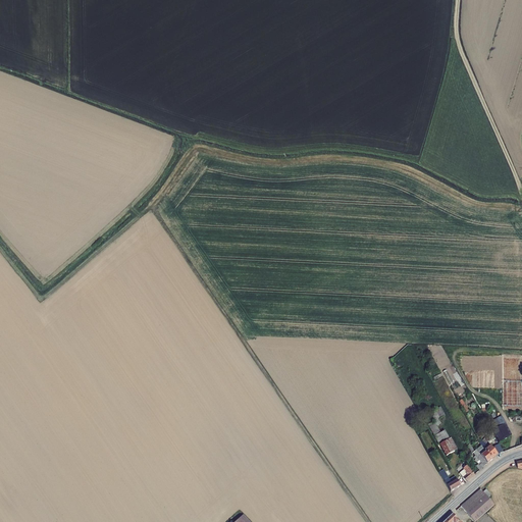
[(445,456),(457,451),(447,429),(440,432),(437,426),(441,424),(438,419),(445,416),(440,407),(429,412),(433,422),(429,424),(445,456)]
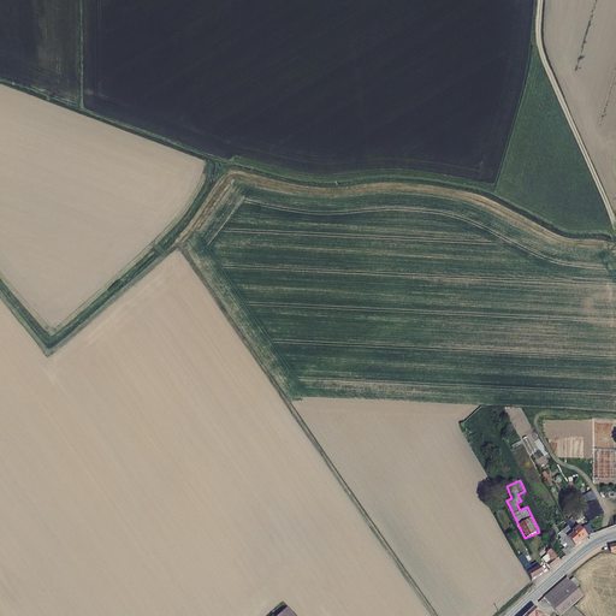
[(576,498),(587,522),(603,515),(592,491),(576,498)]
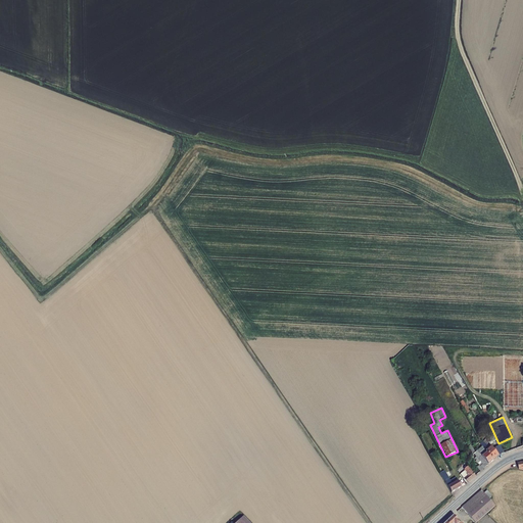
[(492,457),(504,453),(501,445),(496,447),(494,444),(491,445),(487,438),(484,441),(485,443),(492,457)]
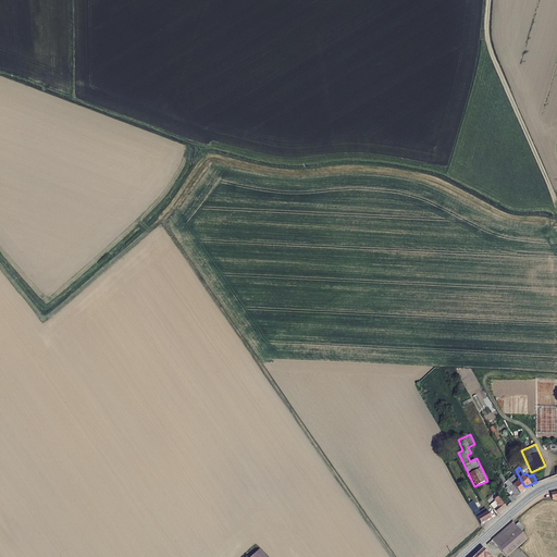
[(524,486),(517,472),(512,475),(515,480),(512,481),(518,491),(524,486)]
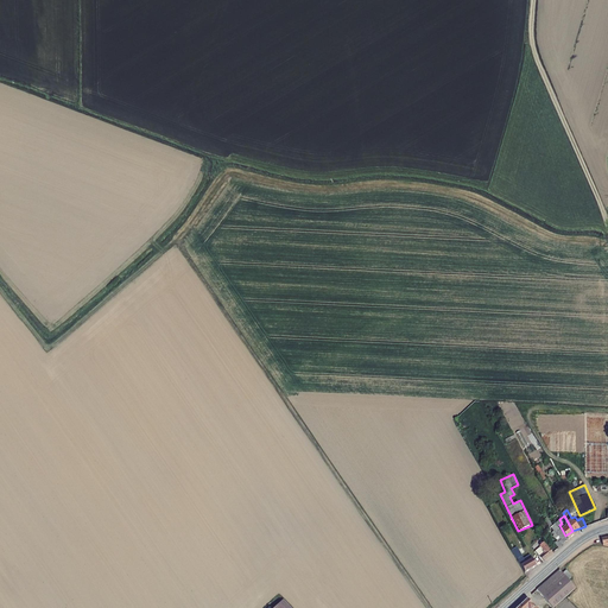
[(543,557),(552,549),(548,543),(543,538),(538,542),(539,543),(533,548),(543,557)]
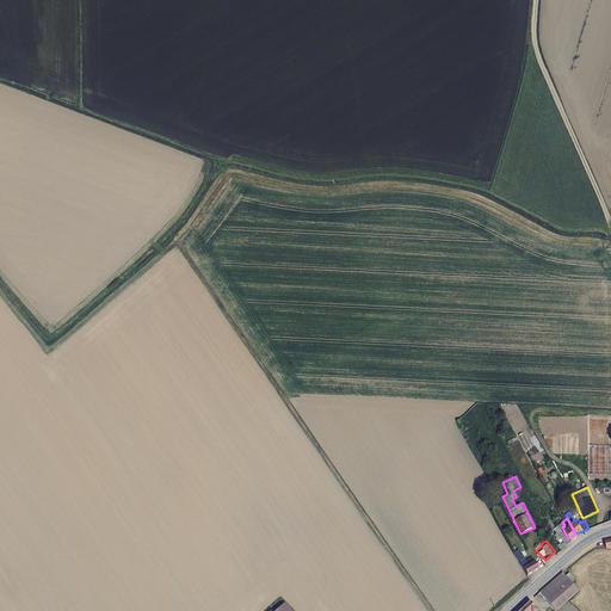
[(516,554),(517,557),(525,572),(537,565),(531,554),(525,557),(524,554),(526,553),(524,549),(516,554)]
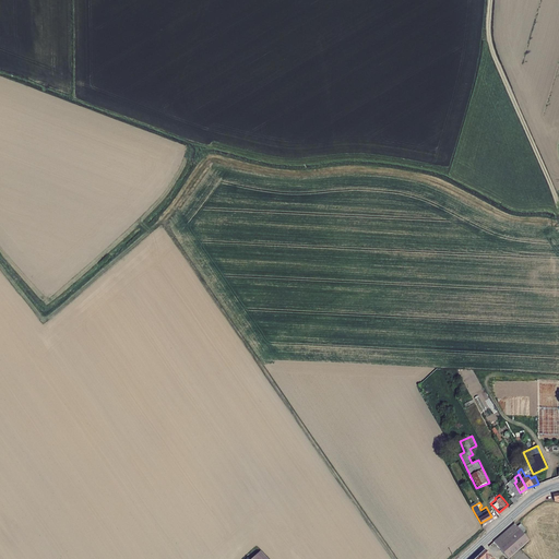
[(530,539),(523,533),(518,527),(514,523),(494,543),(509,558),(530,539)]
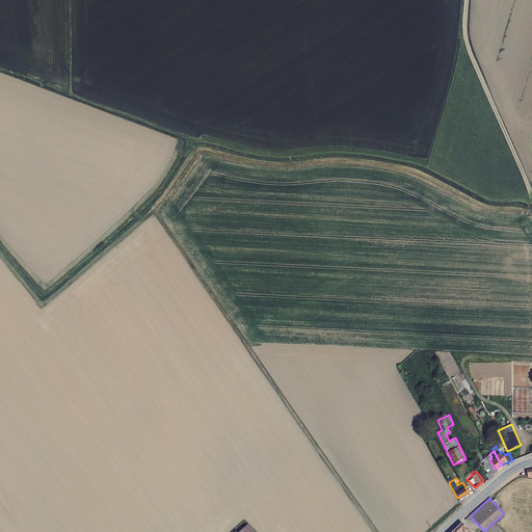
[(258,531),(247,521),(234,531),(258,531)]
